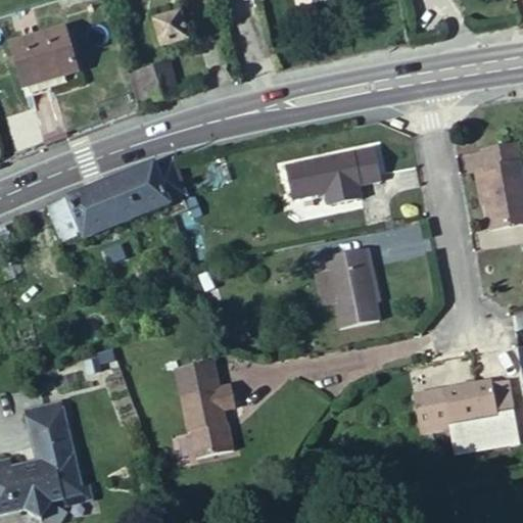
[(162,47),(188,38),(180,11),(153,19),(162,47)]
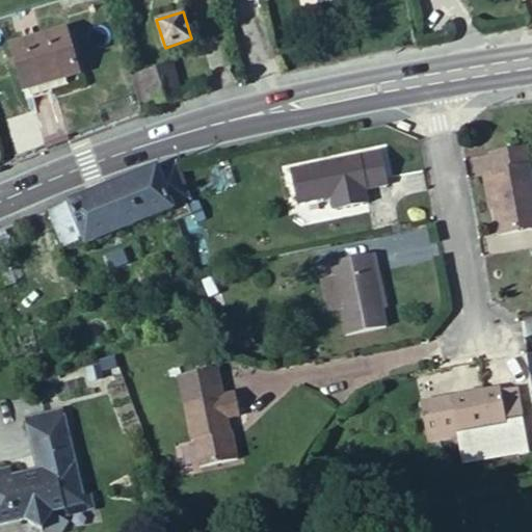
[(21,89),(77,73),(65,31),(8,48),(21,89)]
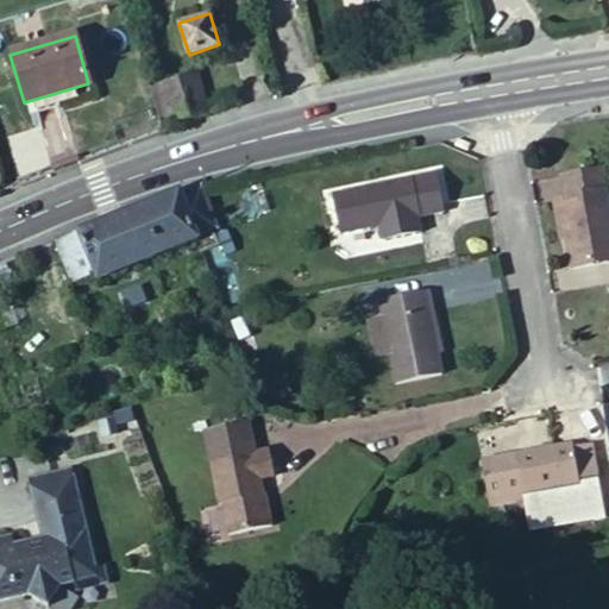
[(195,68),(161,79),(173,118),(173,119),(207,108),(195,68)]
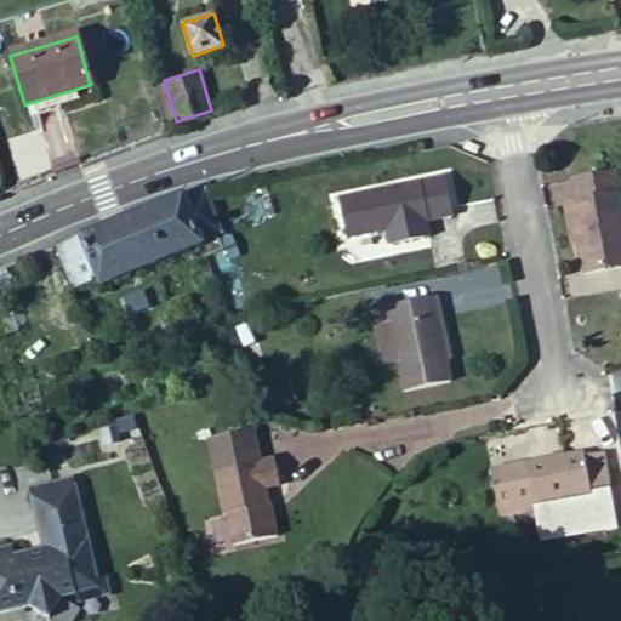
[(164,80),(152,84),(166,125),(176,120),(164,80)]
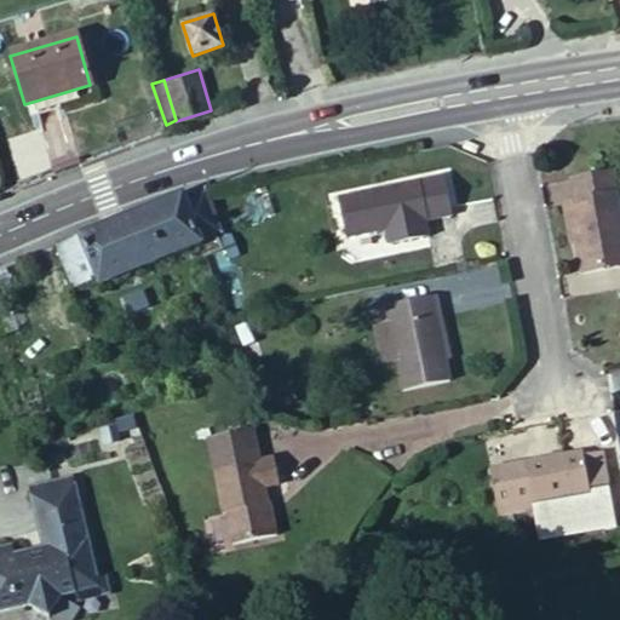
[(570,202),(578,245),(584,274),(619,265),(619,202),(614,172),(570,182),(574,201),(570,202)]
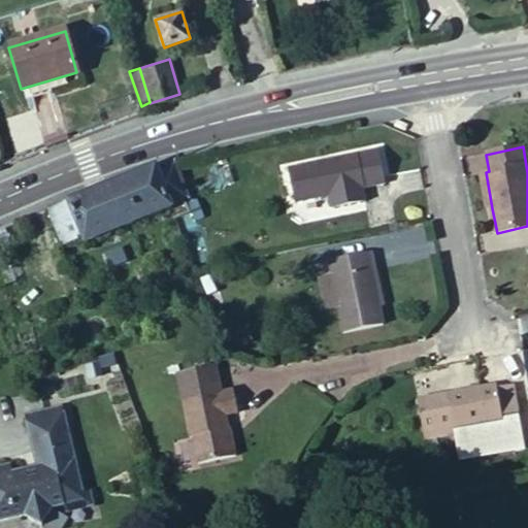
[(389,182),(382,151),(289,170),(295,202),(341,192),(344,205),(364,201),(362,188),(389,182)]
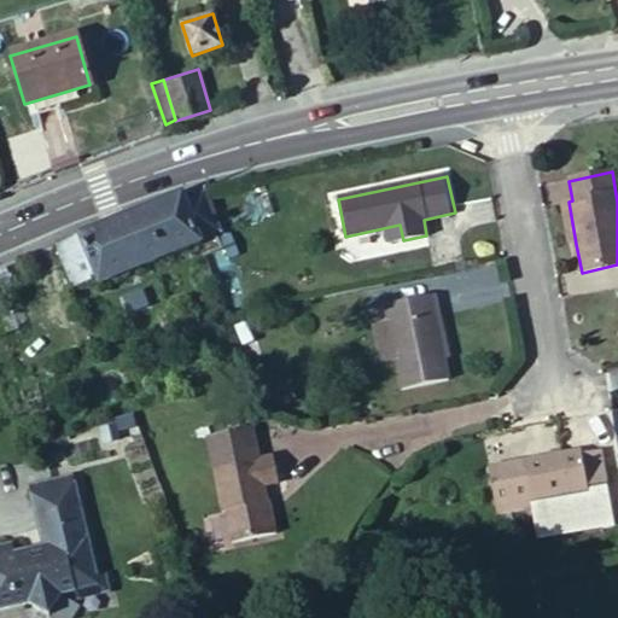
[(222,232),(205,188),(185,197),(203,243),(199,244),(204,256),(223,248),(217,233),(222,232)]
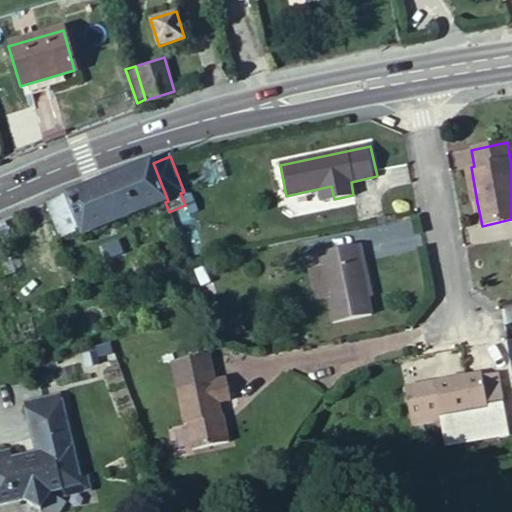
[(66,195),(79,230),(82,235),(165,202),(168,201),(153,163),(152,160),(66,195)]
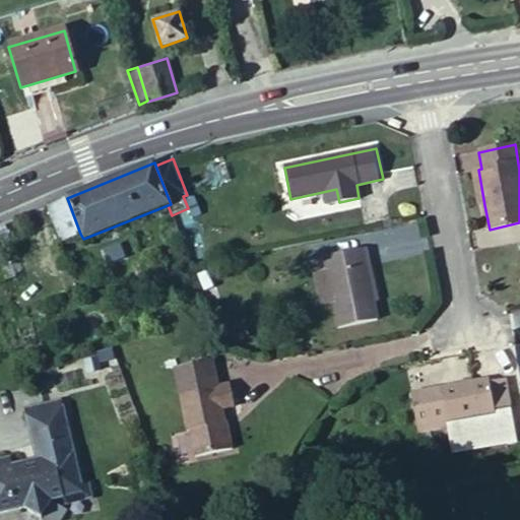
[(479,206),(484,205),(478,170),(472,171),(479,206)]
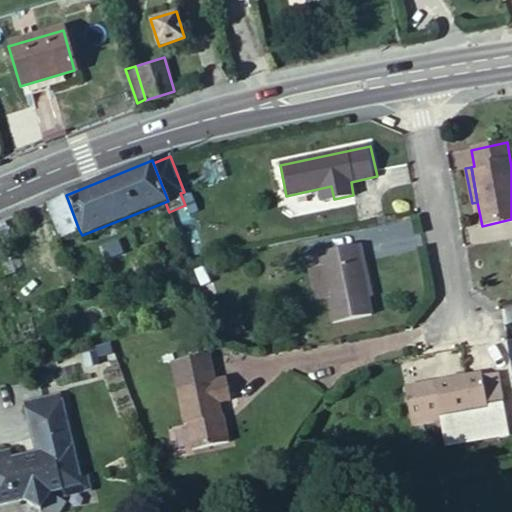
[(66,195),(46,203),(60,237),(79,230),(66,195)]
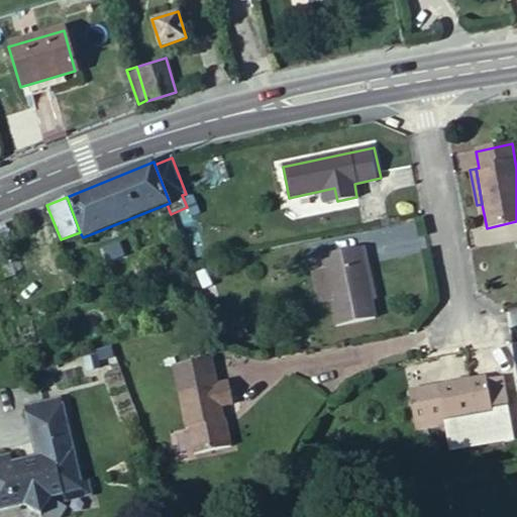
[(330,267),(336,298),(341,321),(379,315),(367,246),(328,253),(330,267)]
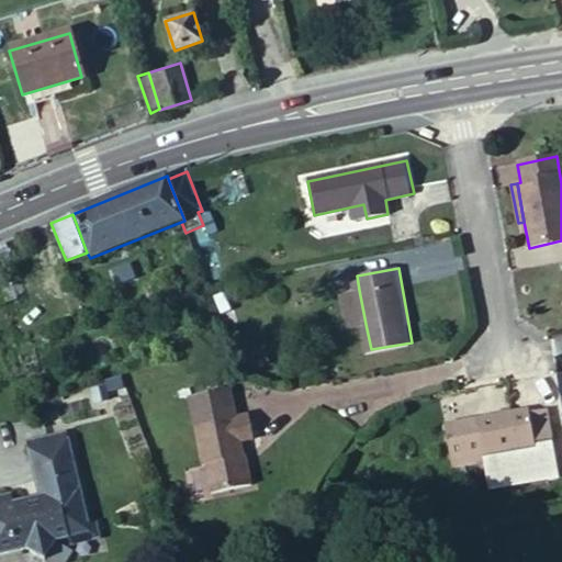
[(352,327),(366,324),(359,290),(346,292),(352,327)]
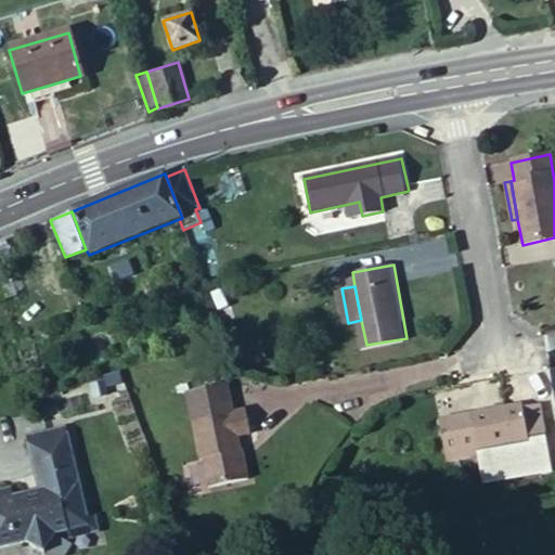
[(232,410),(227,384),(188,392),(201,459),(205,456),(211,485),(249,477),(241,434),(252,431),(246,408),(232,410)]
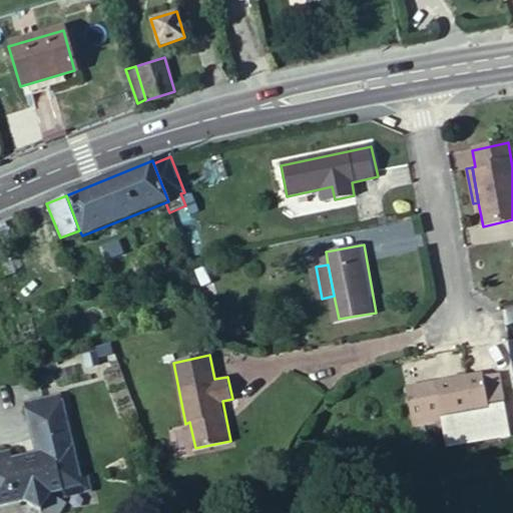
[(408,387),(413,418),(488,404),(488,402),(502,400),(500,373),(484,376),(484,374),(408,387)]
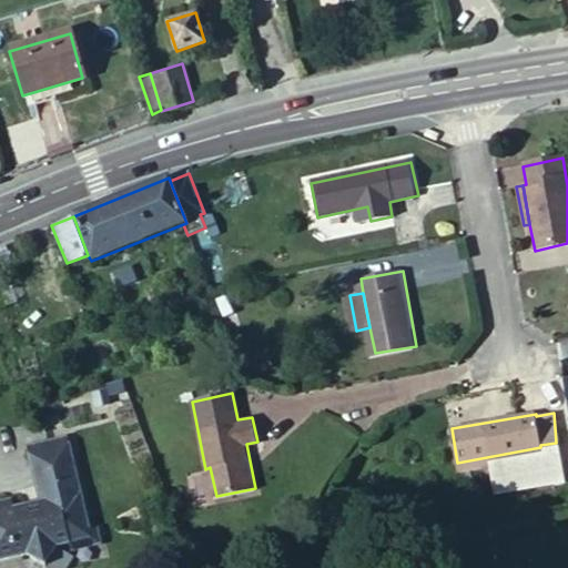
[(50,457),(72,452),(68,436),(47,440),(50,457)]
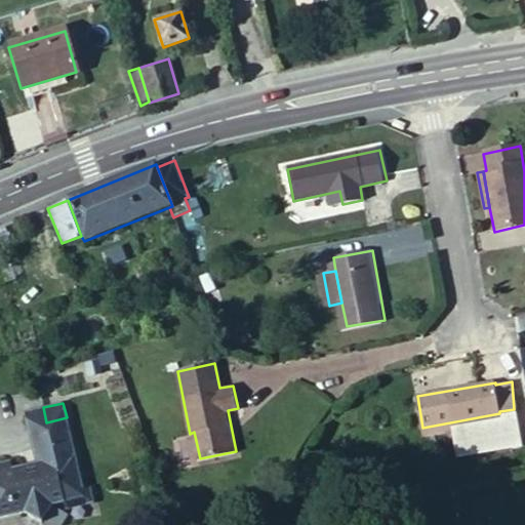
[(82,488),(67,417),(46,422),(43,407),(26,411),(37,465),(14,470),(12,461),(0,463),(0,516),(26,510),(42,521),(53,502),(64,500),(84,496),(82,488)]
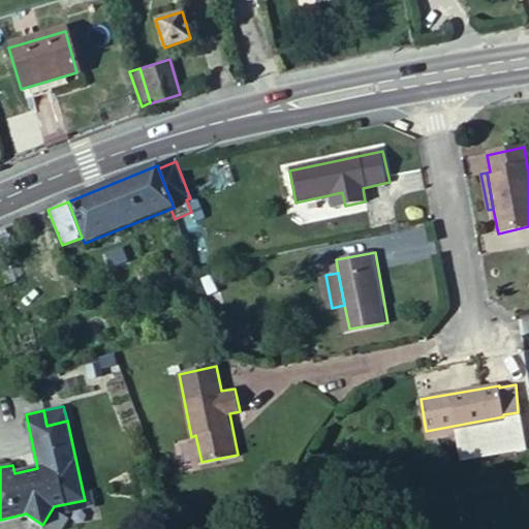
[(454,431),(460,464),(526,452),(520,415),(478,423),(479,427),(454,431)]
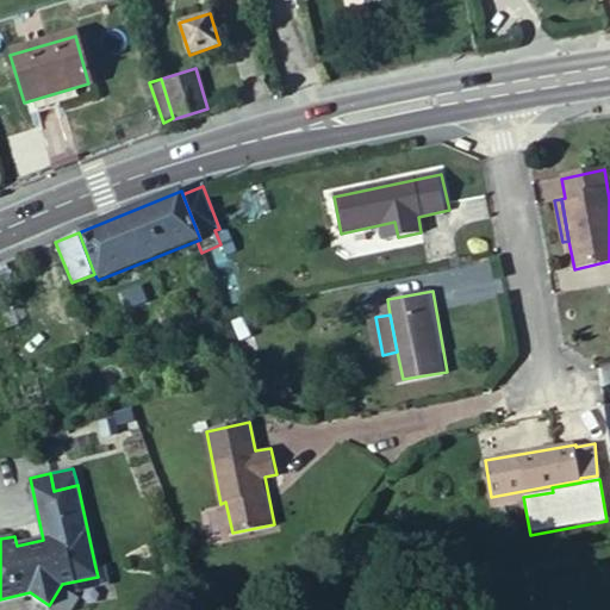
[(98,577),(74,582),(76,590),(109,583),(105,565),(95,567),(98,577)]
